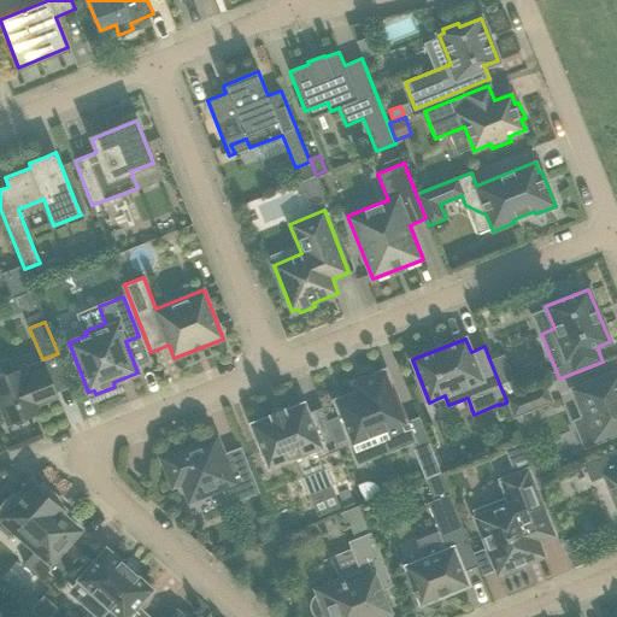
[(40,411),(37,405),(57,397),(46,369),(25,376),(22,369),(0,377),(0,406),(7,424),(12,422),(17,425),(27,422),(28,416),(40,411)]
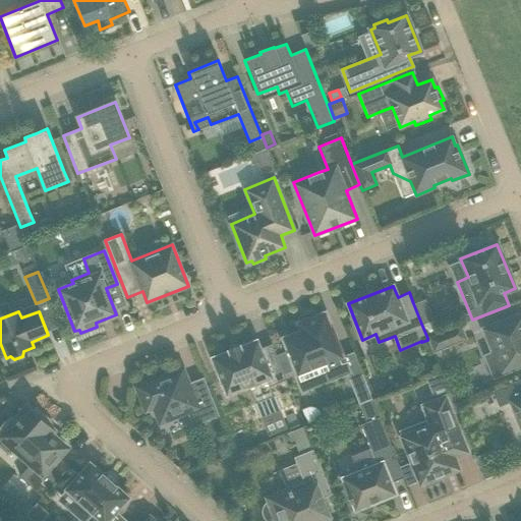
[(325,312),(308,320),(311,327),(283,339),(298,377),(327,365),(332,379),(348,371),(325,312)]
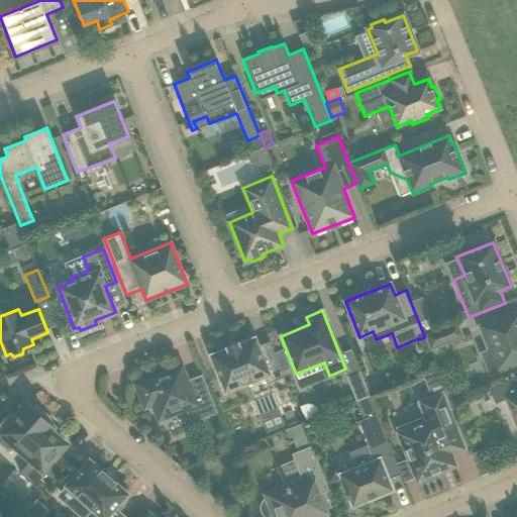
[(516,310),(479,326),(489,351),(496,349),(504,369),(516,363),(516,310)]
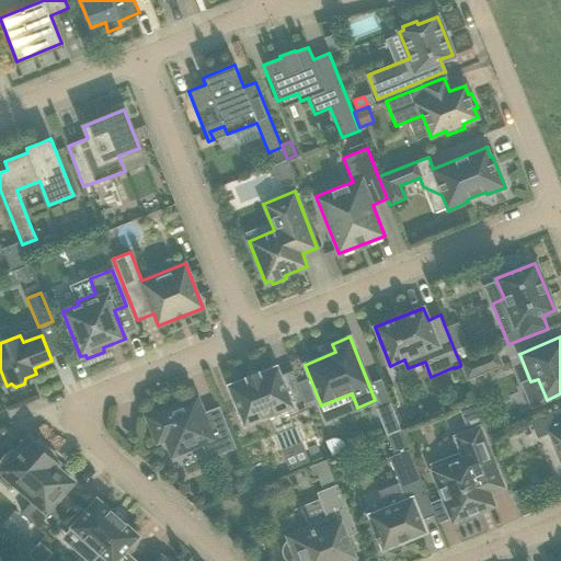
[(496,350),(460,364),(460,366),(467,380),(503,366),(496,350)]
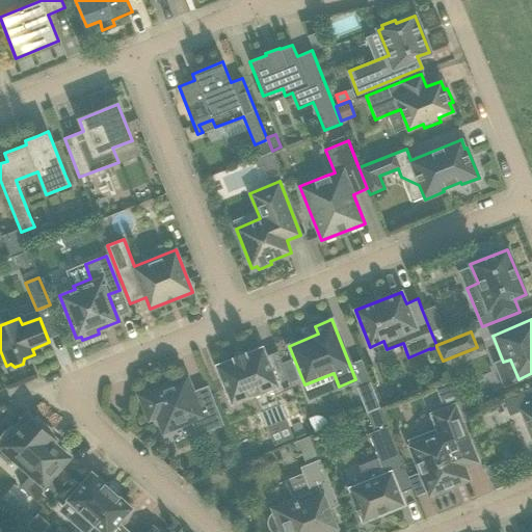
[(266,355),(263,347),(245,354),(244,352),(233,357),(233,358),(216,366),(232,404),(272,388),(275,395),(292,388),(277,351),(266,355)]
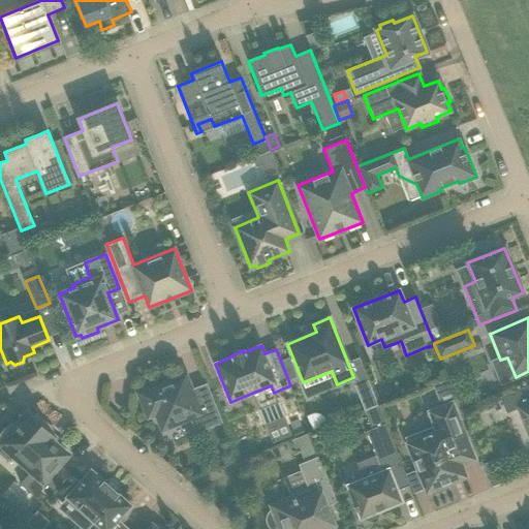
[(156,414),(159,424),(178,416),(181,423),(191,418),(196,431),(220,422),(209,392),(194,398),(186,375),(138,394),(148,417),(156,414)]
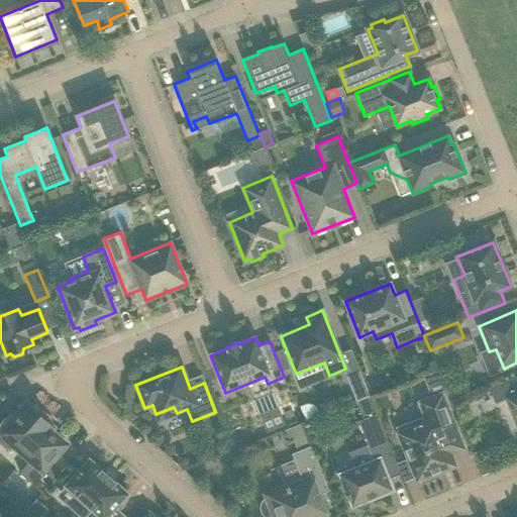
[(422,375),(429,392),(443,387),(436,369),(422,375)]
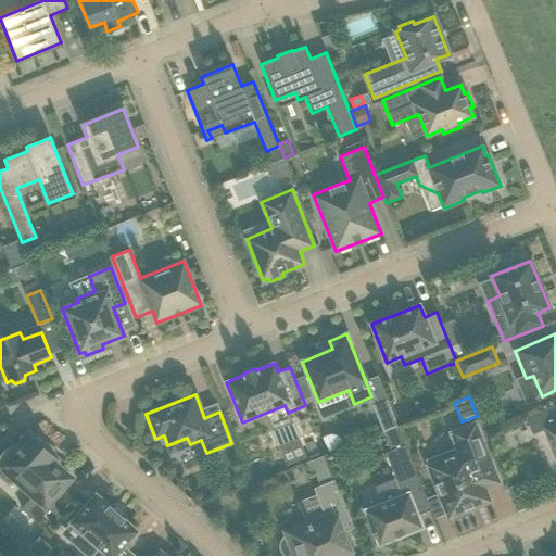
[(397,426),(387,399),(373,404),(383,431),(397,426)]
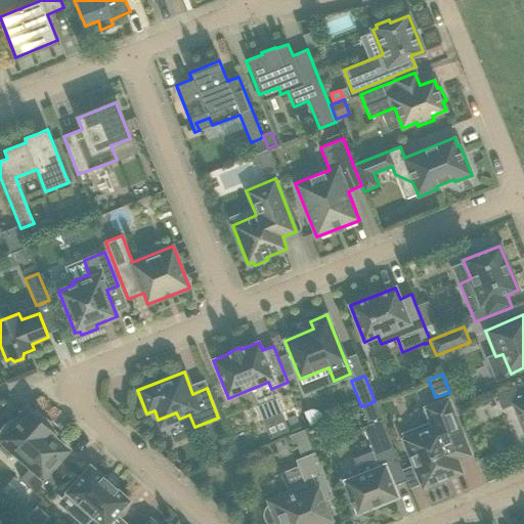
[(523,381),(495,393),(501,409),(515,404),(523,428),(523,381)]
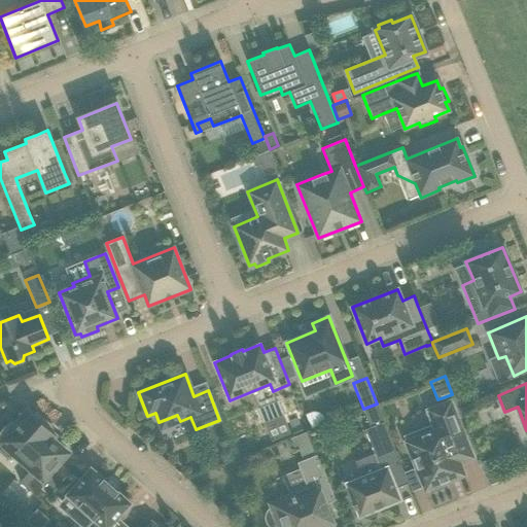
[(435,429),(426,433),(406,442),(425,491),(428,489),(429,493),(448,487),(446,482),(464,475),(460,463),(473,458),(451,400),(427,410),(435,429)]
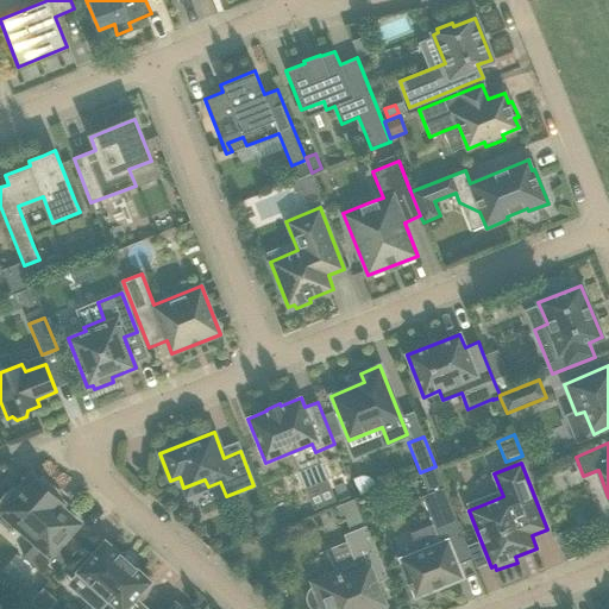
[(434,590),(457,581),(452,566),(472,558),(435,466),(420,472),(428,494),(421,496),(440,542),(400,559),(409,583),(407,583),(409,589),(412,589),(415,597),(420,595),(422,600),(435,594),(434,590)]
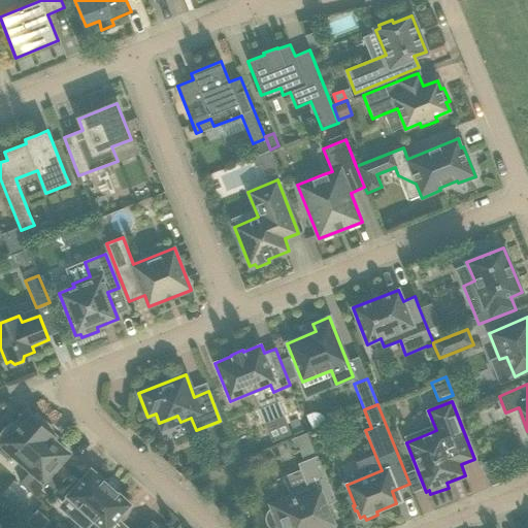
[(0,441),(0,443),(29,469),(30,470),(20,483),(42,503),(69,472),(59,464),(68,454),(52,439),(51,440),(44,435),(47,432),(50,434),(51,433),(48,431),(51,428),(36,415),(33,418),(27,413),(13,427),(10,425),(0,435),(0,440),(1,441),(0,441)]
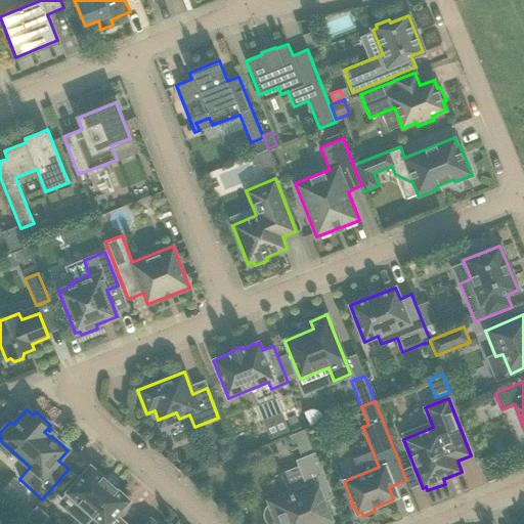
[(308,410),(303,412),(309,427),(323,421),(334,417),(332,411),(321,416),(319,412),(316,410),(312,409),(308,410)]
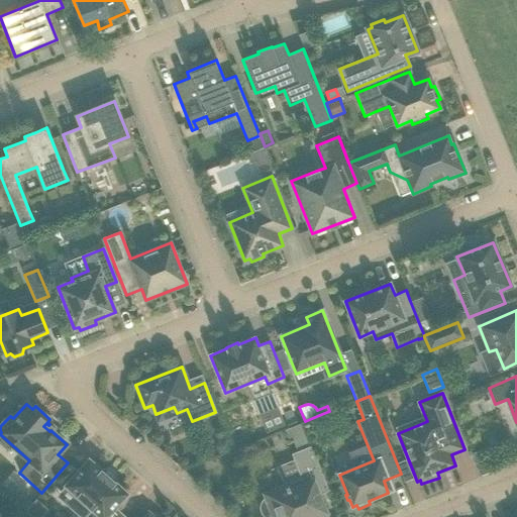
[(305,434),(292,440),(297,451),(310,446),(305,434)]
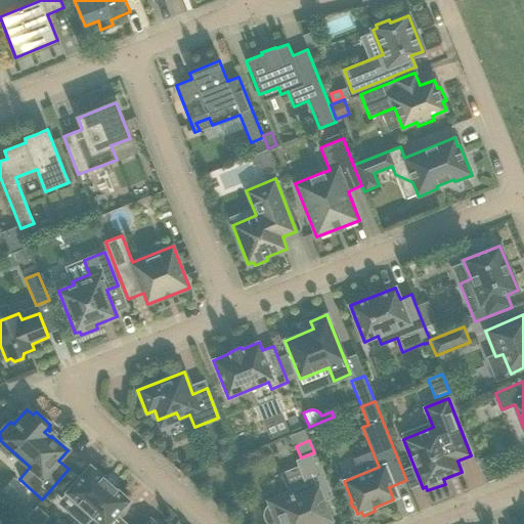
[(221,445),(218,452),(221,461),(235,455),(230,441),(221,445)]
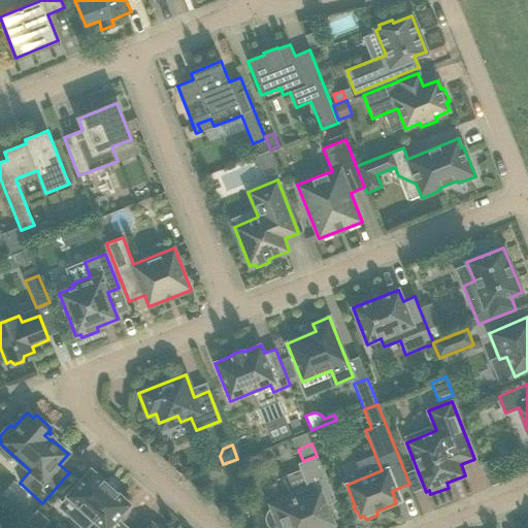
[(336,501),(318,455),(317,456),(303,461),(298,463),(306,486),(292,491),(294,496),(272,505),(273,508),(271,509),(269,510),(268,512),(267,514),(266,516),(266,518),(266,520),(267,522),(268,524),(269,525),(271,527),(273,527),(279,527),(281,527),(315,527),(316,527),(315,527),(318,527),(332,523),(325,506),(336,501)]
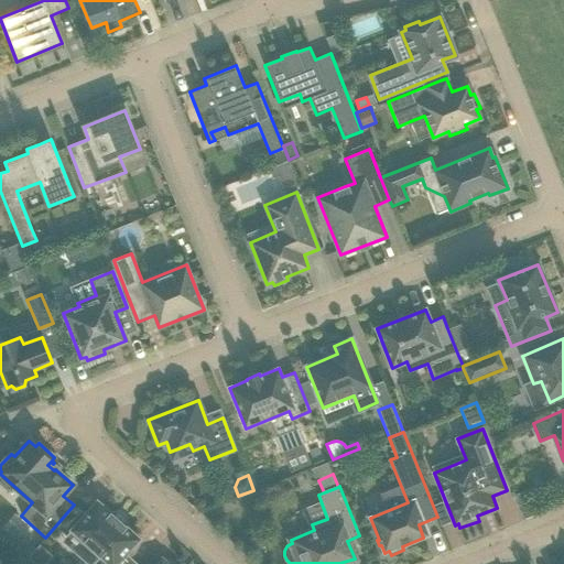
[(93,563),(100,556),(108,563),(117,563),(140,539),(126,527),(111,513),(97,501),(85,514),(80,510),(67,525),(72,530),(71,530),(85,542),(76,553),(88,563),(93,563)]
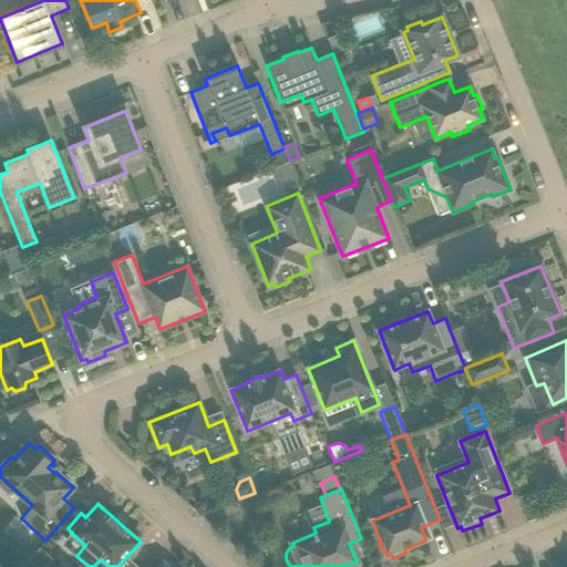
[(35,552),(23,540),(14,550),(27,562),(35,552)]
